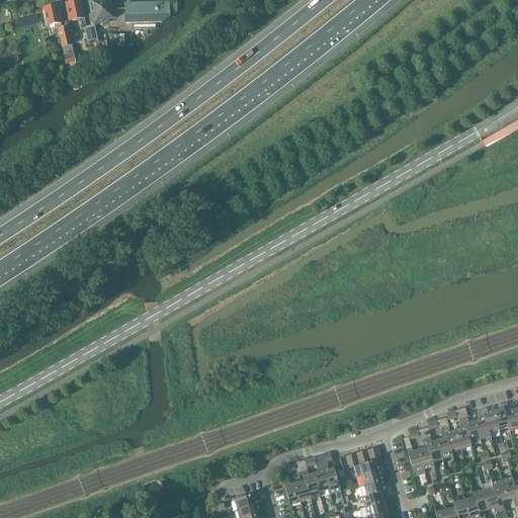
[(95,48),(100,46),(95,26),(86,28),(84,18),(85,18),(81,0),(67,4),(71,21),(78,19),(81,30),(84,28),(88,46),(94,44),(95,48)]
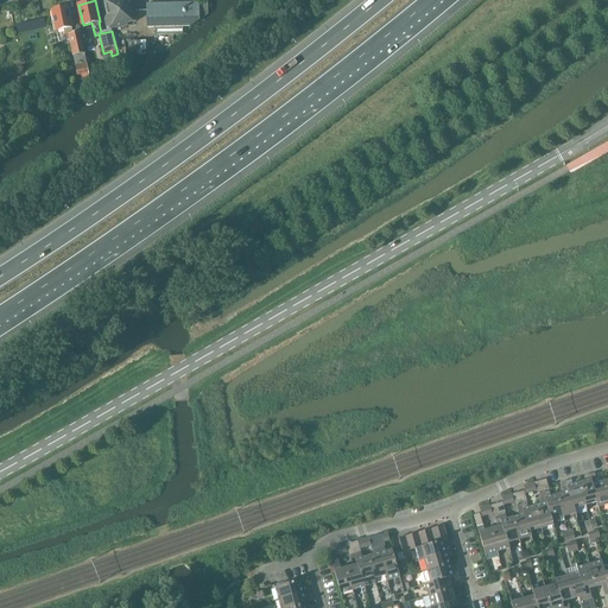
[(127,23),(135,21),(131,0),(100,0),(107,30),(128,25),(127,23)]
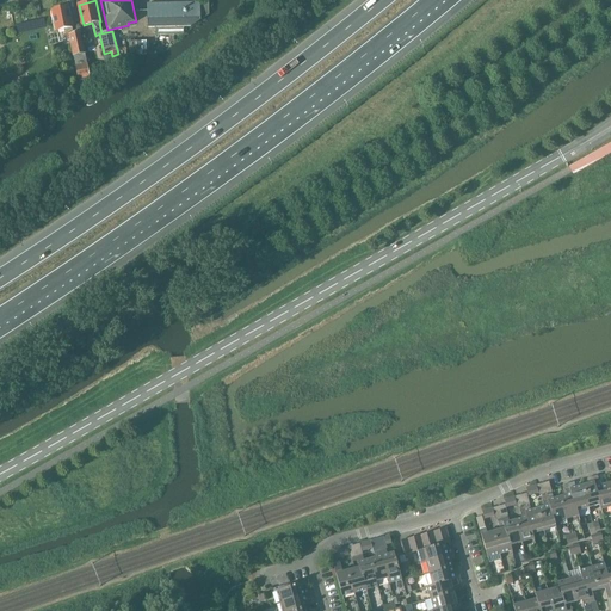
[(156,26),(156,35),(183,35),(183,28),(191,28),(209,16),(209,4),(189,4),(148,5),(148,28),(156,26)]
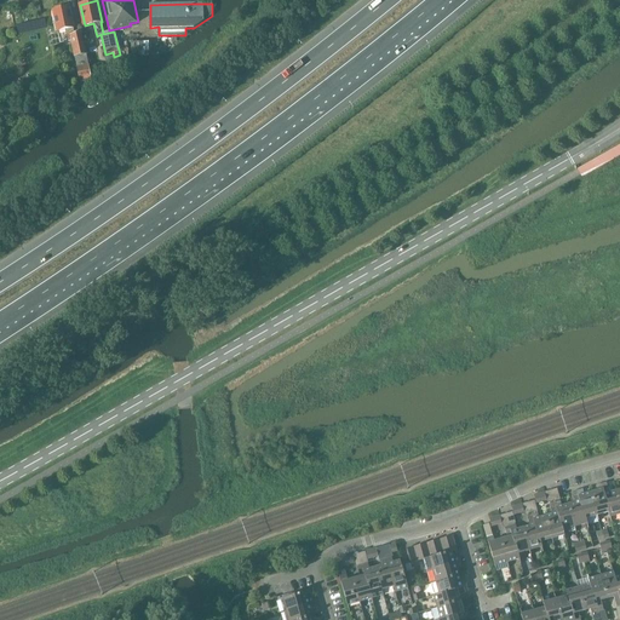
[(72,41),(80,80),(92,78),(82,33),(75,34),(69,6),(62,9),(62,7),(56,9),(57,10),(53,10),(58,32),(67,29),(69,41),(72,41)]
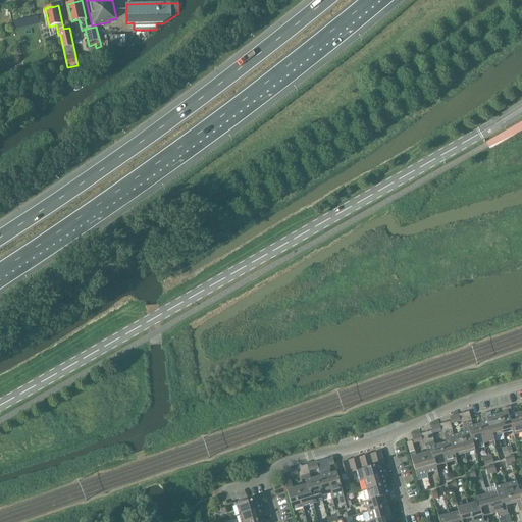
[(112,48),(125,48),(125,36),(112,36),(112,48)]
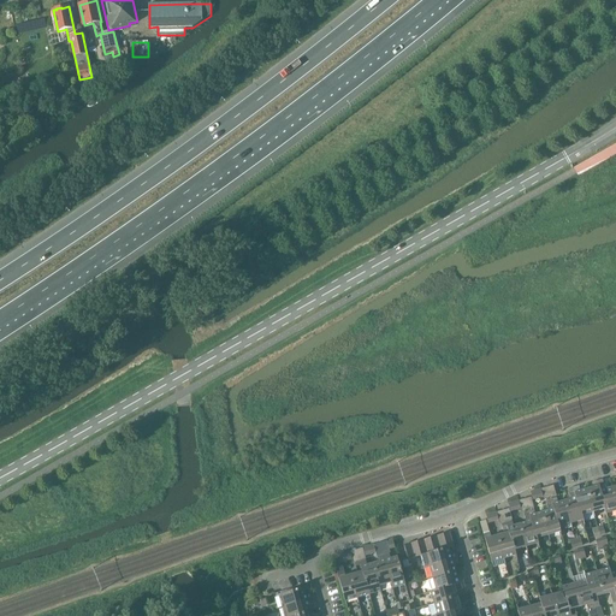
[(605,490),(603,480),(597,481),(605,509),(604,509),(605,514),(615,511),(615,503),(611,489),(605,490)]
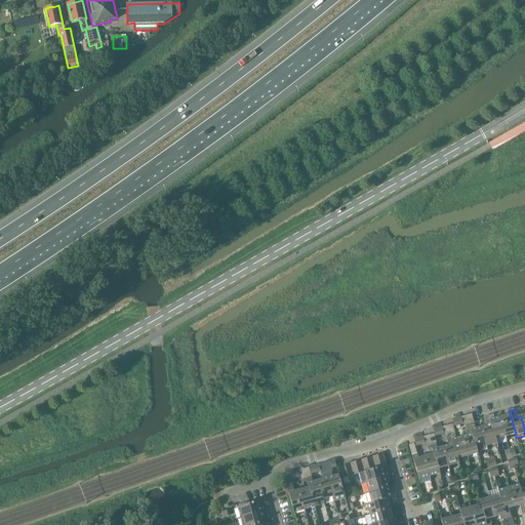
[(505,411),(506,415),(500,417),(506,437),(515,434),(516,434),(509,410),(505,411)]
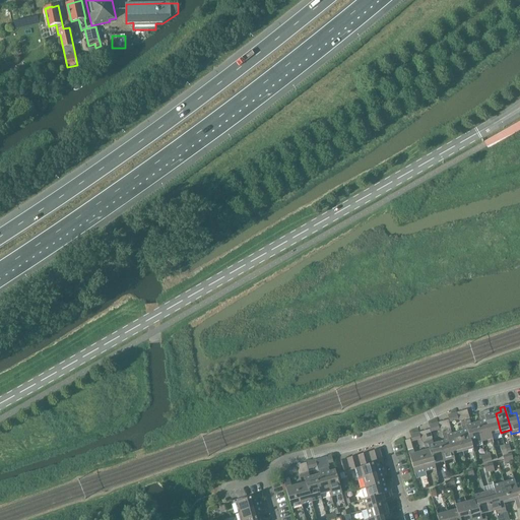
[(501,433),(496,413),(490,414),(489,410),(484,411),(491,436),(492,435),(501,433)]
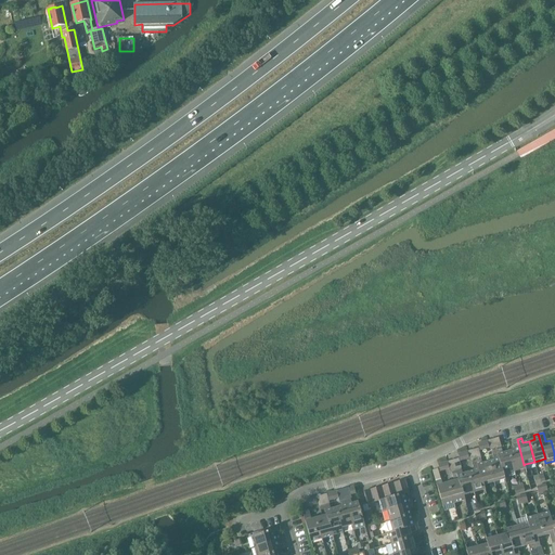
[(524,465),(517,439),(512,441),(514,450),(508,452),(514,473),(526,469),(525,464),(524,465)]
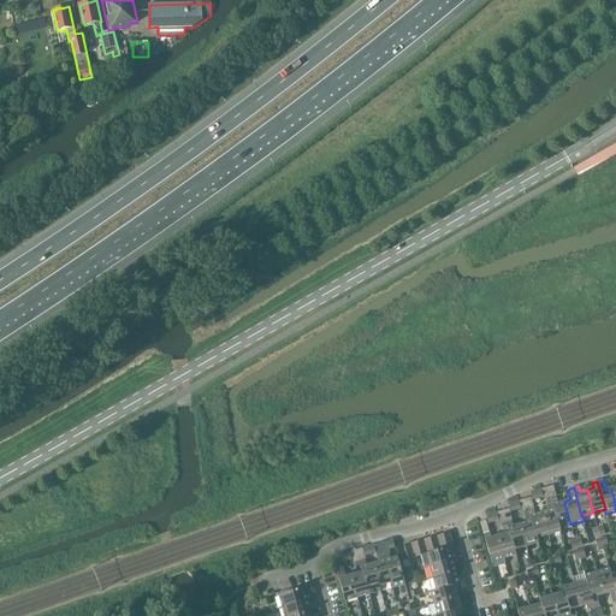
[(551,499),(558,527),(560,527),(570,525),(564,502),(558,503),(556,498),(551,499)]
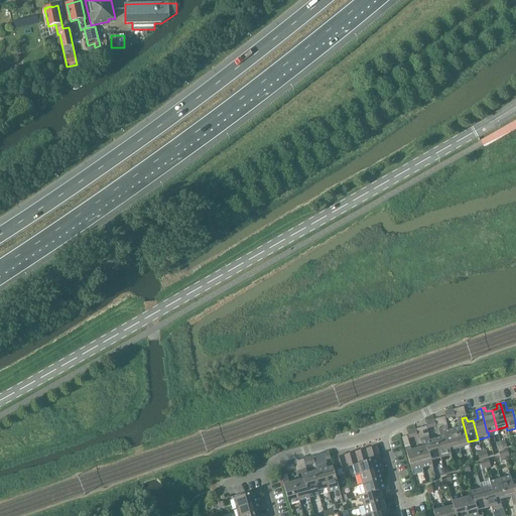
[(460,428),(454,429),(460,448),(470,445),(469,441),(468,441),(462,418),(457,419),(460,428)]
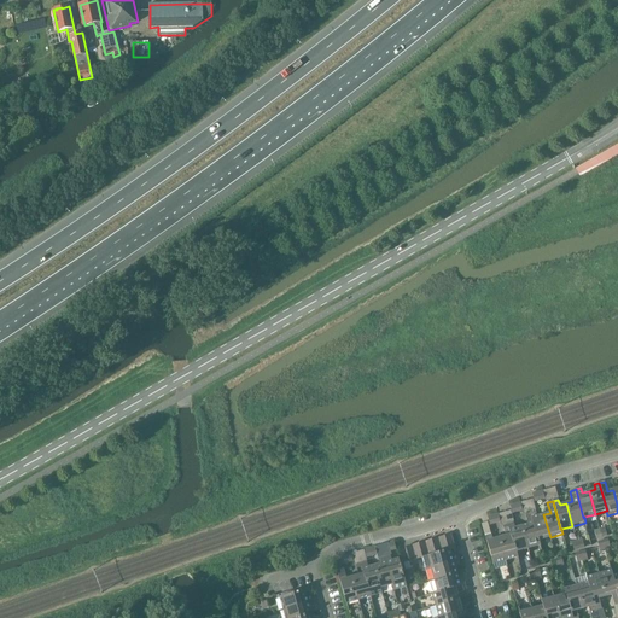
[(536,512),(530,513),(538,541),(551,537),(543,514),(537,517),(536,512)]
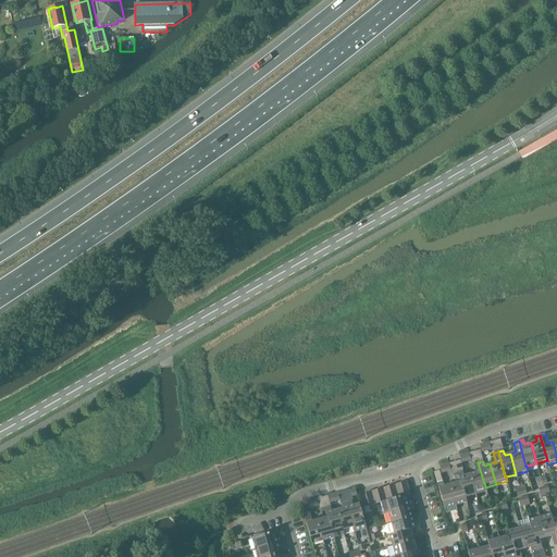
[(475,473),(470,474),(475,495),(487,492),(485,487),(478,462),(473,463),(475,473)]
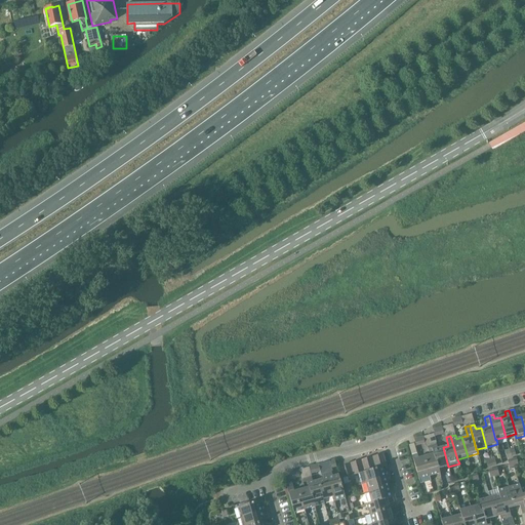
[(436,444),(432,446),(438,470),(439,470),(448,467),(443,447),(438,449),(436,444)]
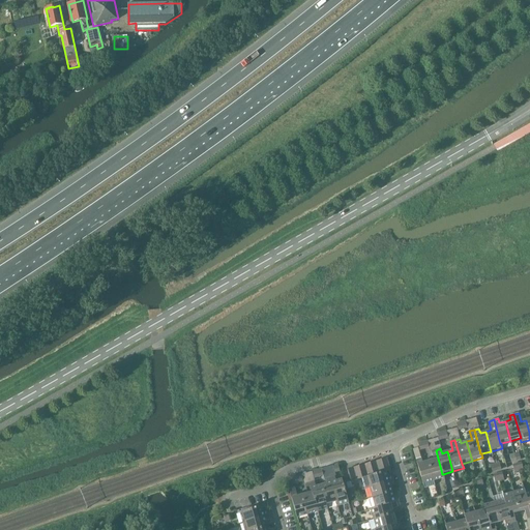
[(434,460),(428,462),(434,481),(444,478),(443,474),(442,474),(436,450),(432,451),(434,460)]
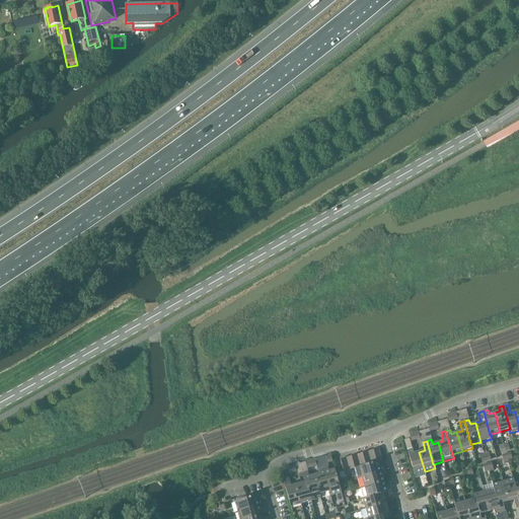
[(379,449),(373,450),(376,462),(378,461),(378,462),(382,461),(379,449)]
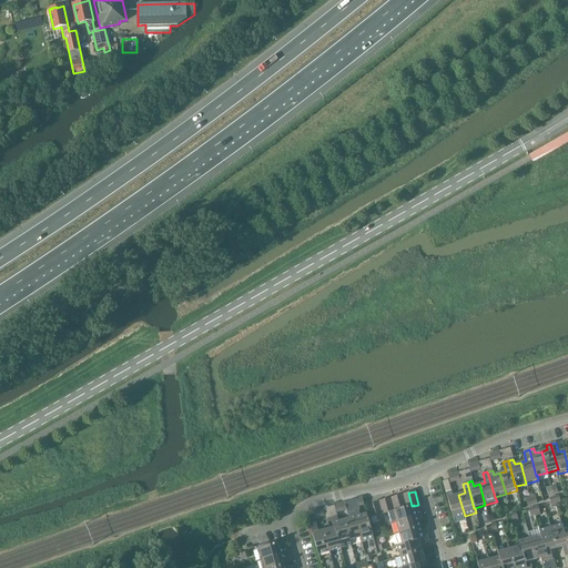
[(446,494),(454,519),(455,524),(466,520),(465,516),(458,495),(453,496),(452,492),(446,494)]
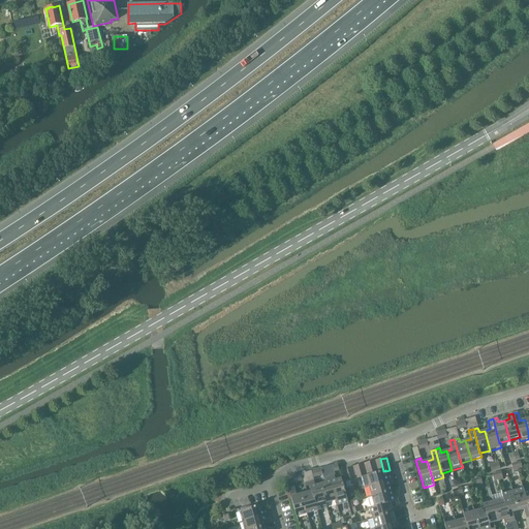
[(380,459),(375,461),(378,472),(383,471),(380,459)]
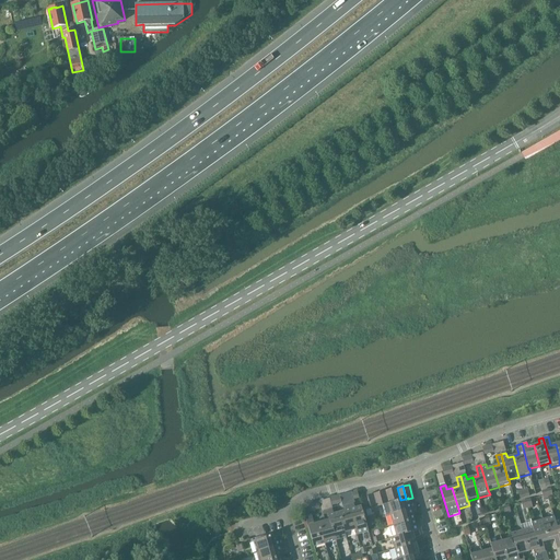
[(397,488),(391,489),(395,502),(400,500),(397,488)]
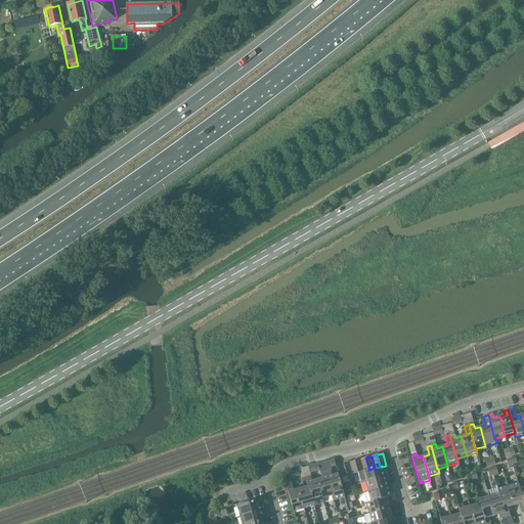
[(365,457),(360,460),(363,471),(369,470),(365,457)]
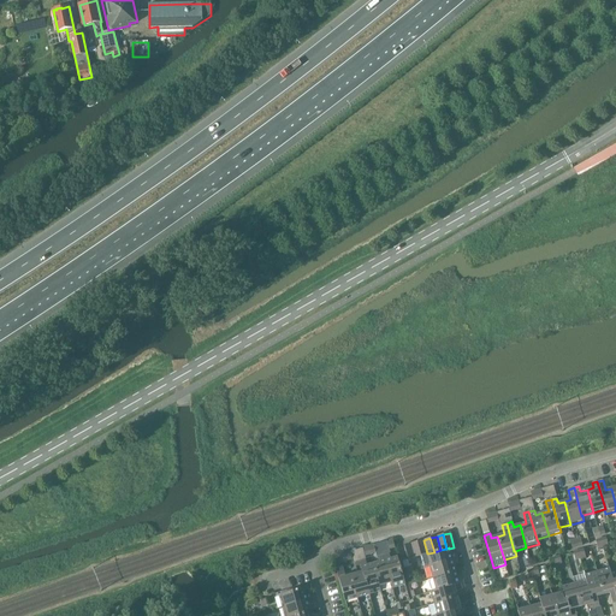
[(424,540),(418,543),(421,556),(426,555),(427,554),(424,540)]
